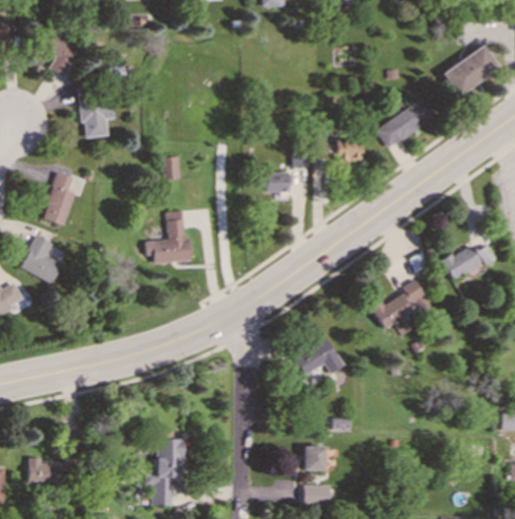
[(262,0),(263,8),(285,7),(284,0),(262,0)]
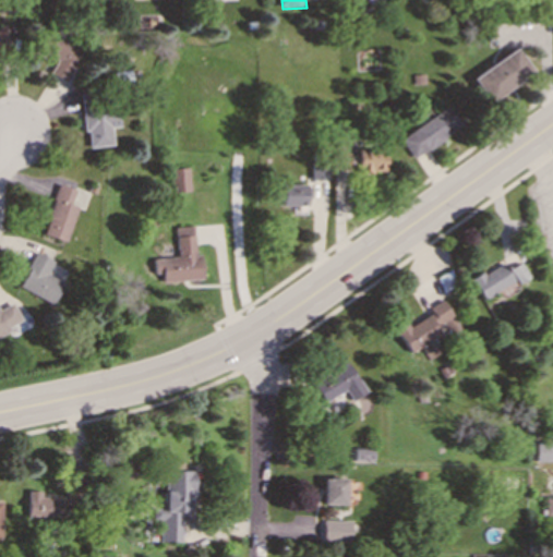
[(0,27),(0,53),(16,48),(8,25),(0,27)]
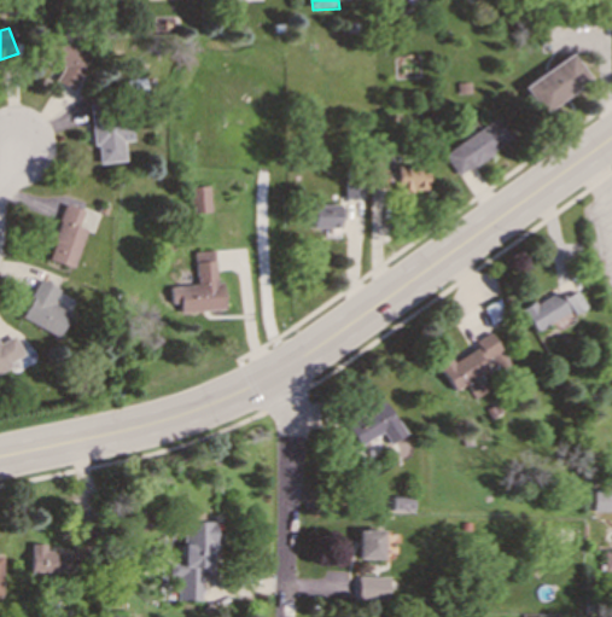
[(68,68),(59,81),(75,89),(97,54),(65,35),(52,58),(68,68)]
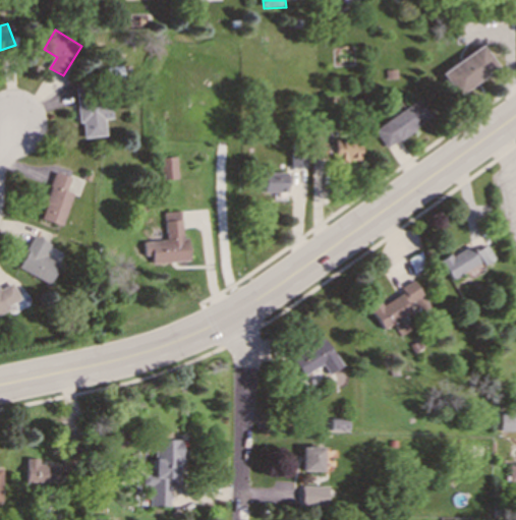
[(501,68),(484,45),(444,73),(459,96),(501,68)]
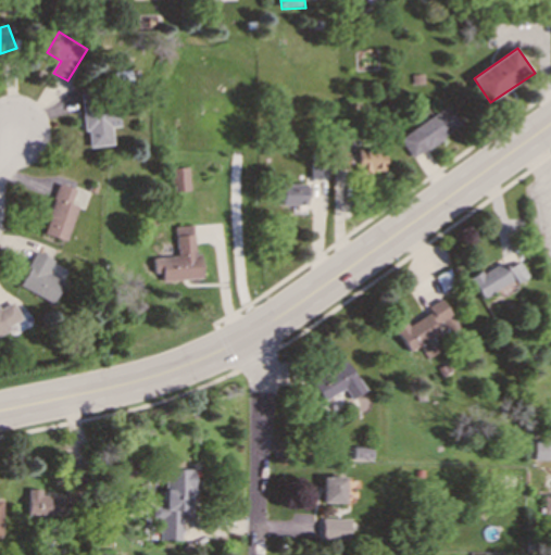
[(116,146),(115,127),(123,127),(122,106),(86,109),(87,133),(91,131),(92,147),(116,146)]
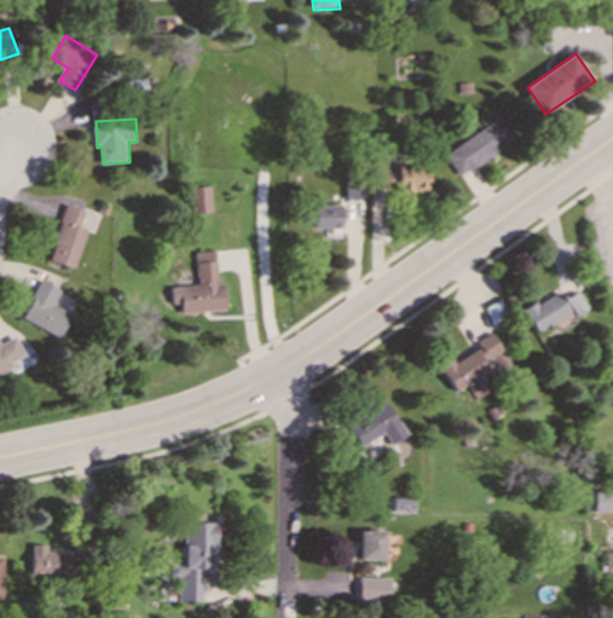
[(462,177),(515,140),(501,119),(447,154),(462,177)]
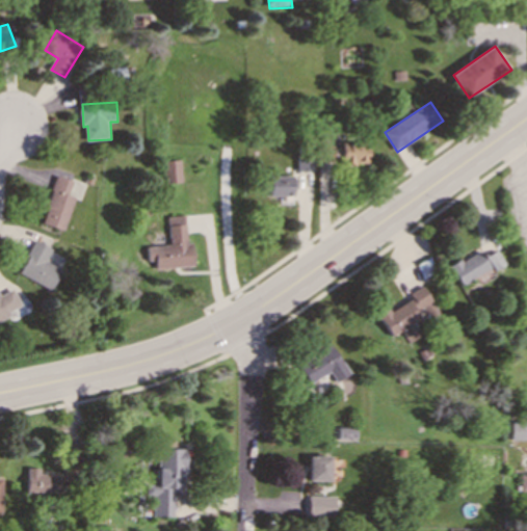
[(344,164),(370,164),(370,143),(344,142),(344,164)]
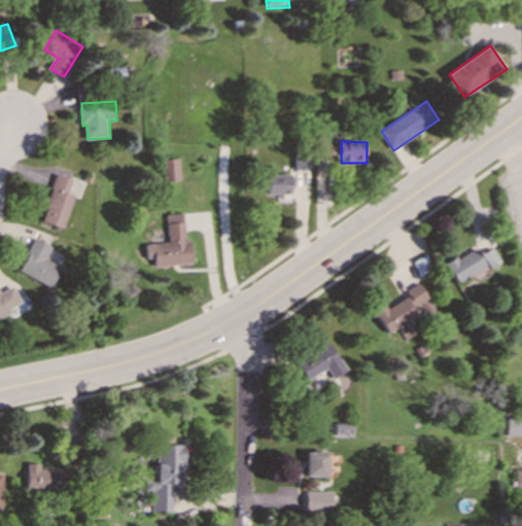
[(319,160),(333,161),(333,145),(319,145),(319,160)]
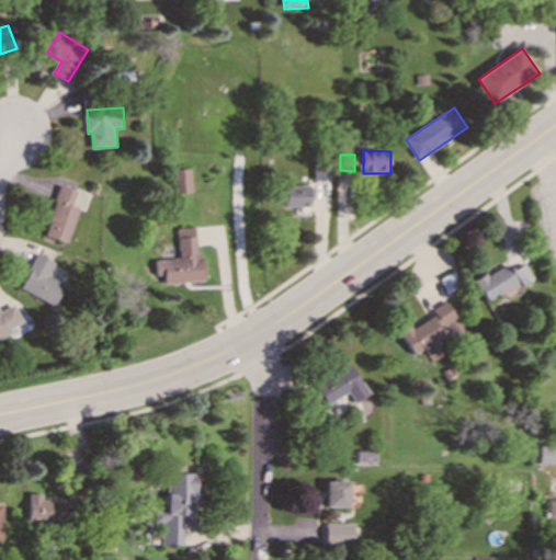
[(333,181),(332,163),(317,163),(317,181),(333,181)]
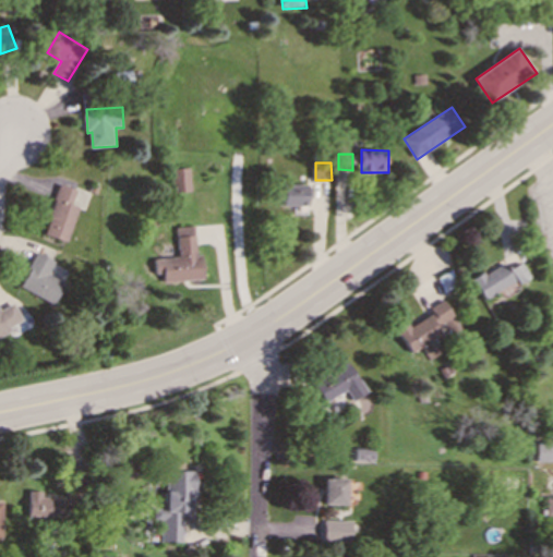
[(175,192),(193,192),(192,168),(173,169),(175,192)]
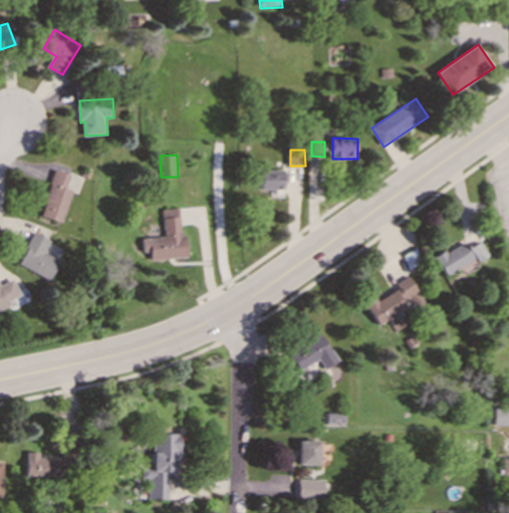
[(74,191),(68,189),(72,175),(56,170),(43,216),(64,223),(74,191)]
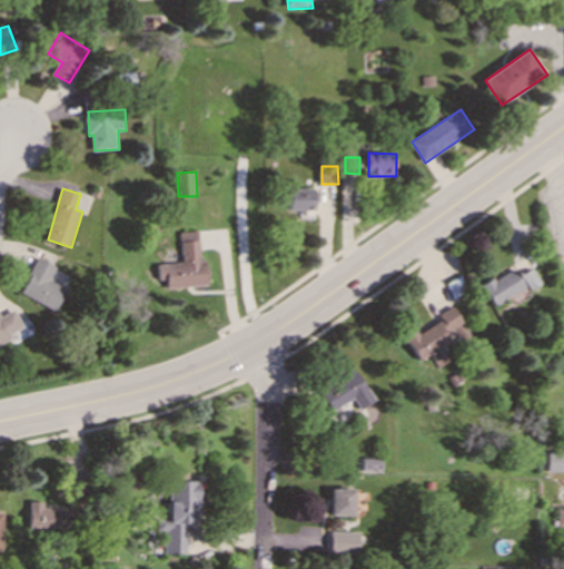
[(317,189),(292,188),(292,211),(317,211),(317,189)]
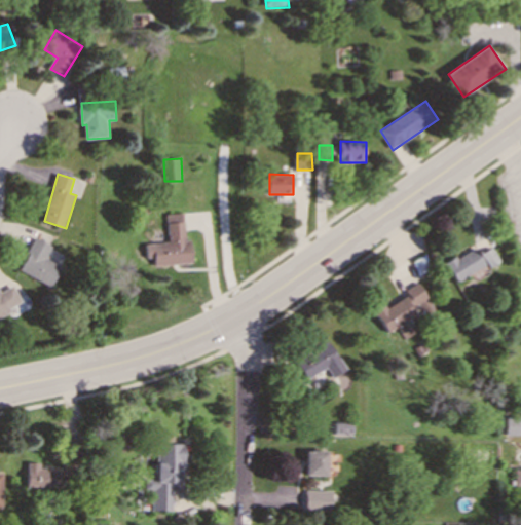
[(185,214),(169,215),(171,242),(151,244),(152,267),(194,264),(192,240),(187,240),(185,214)]
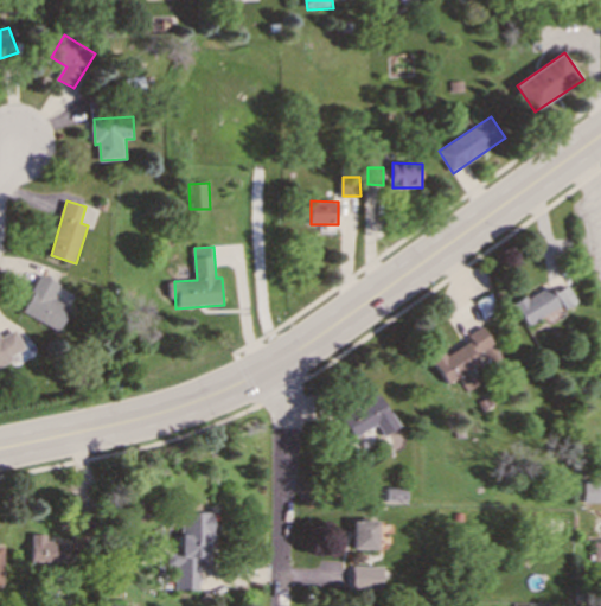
[(53,299),(62,284),(42,274),(24,313),(62,330),(72,307),(53,299)]
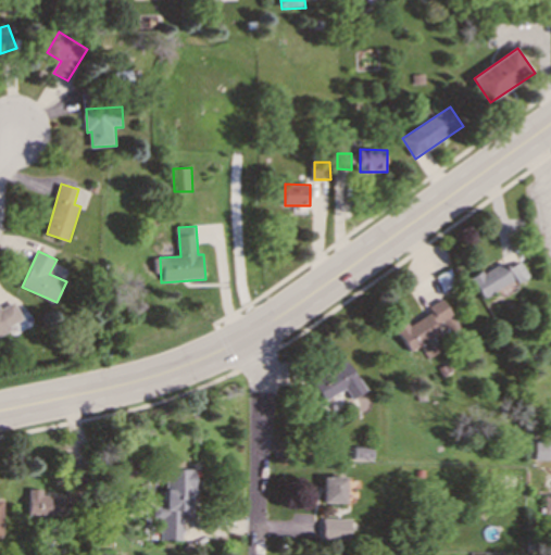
[(503,261),(473,280),(485,299),(517,279),(520,282),(530,276),(522,262),(509,269),(503,261)]
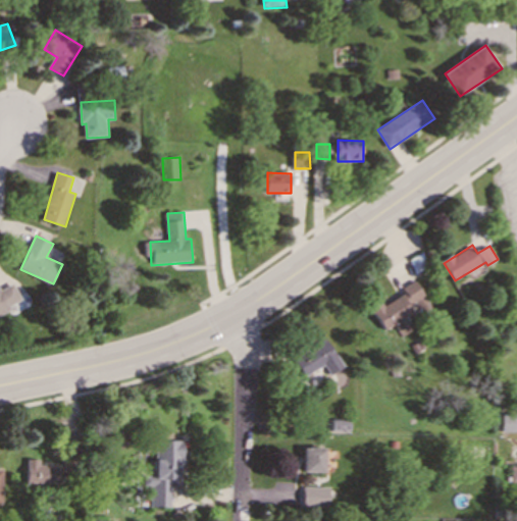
[(429,304),(416,280),(403,289),(406,294),(384,306),(382,303),(373,309),(385,330),(396,324),(404,337),(415,330),(405,313),(421,304),(423,307),(429,304)]
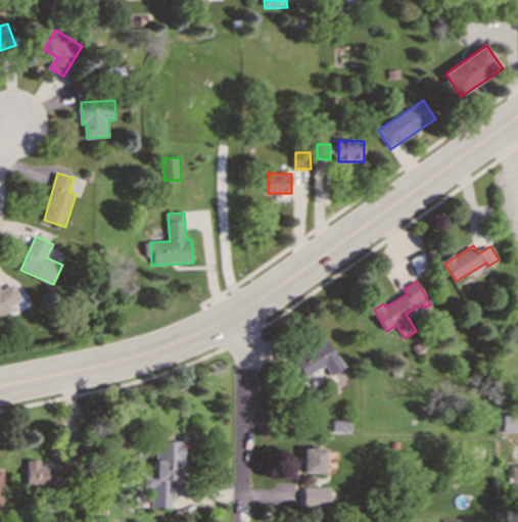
[(24,300),(15,284),(1,290),(0,288),(0,317),(14,311),(12,305),(24,300)]
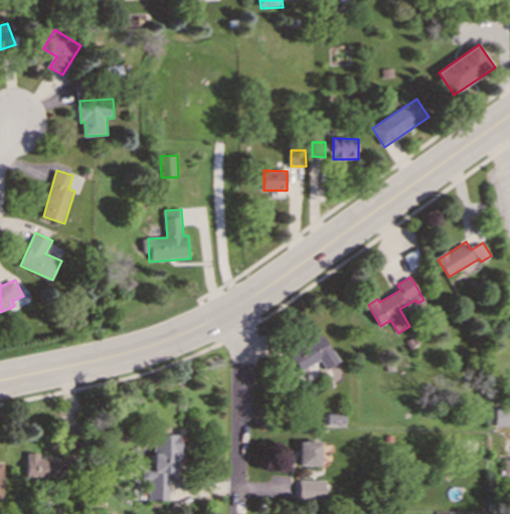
[(321,360),(327,370),(340,362),(324,334),(291,354),(301,372),(321,360)]
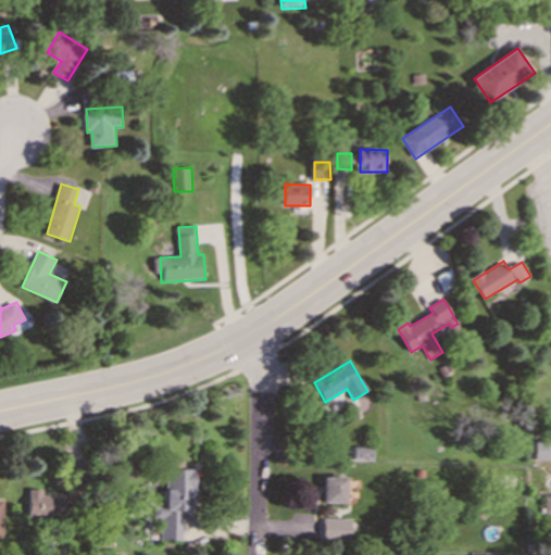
[(375,461),(375,449),(357,448),(357,459),(375,461)]
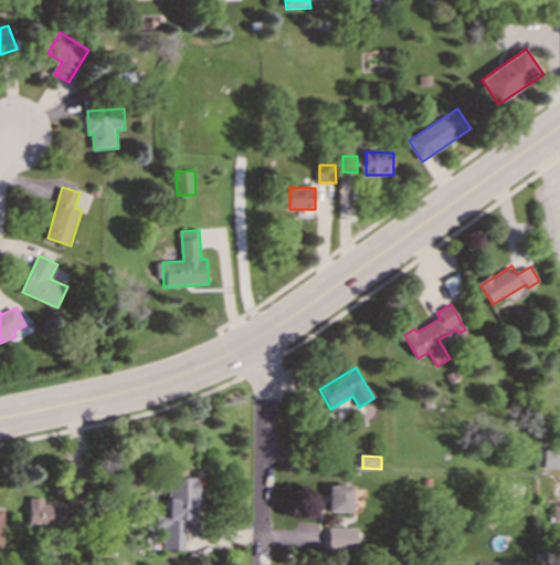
[(559,456),(545,456),(546,469),(559,469),(559,456)]
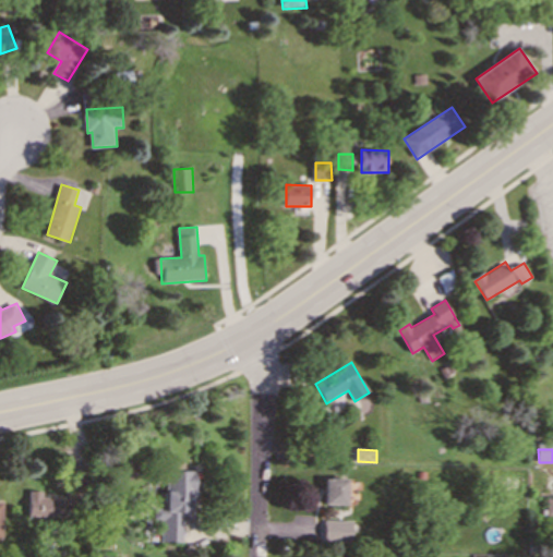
[(196,471),(169,471),(169,509),(157,509),(157,523),(164,523),(164,542),(184,542),(184,519),(196,519),(196,471)]
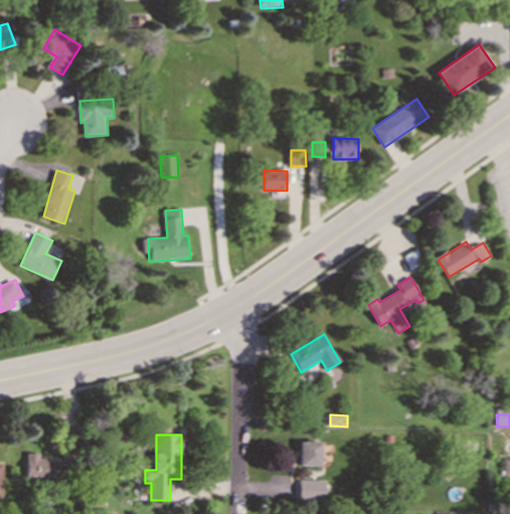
[(322,466),(322,442),(302,441),(301,466),(322,466)]
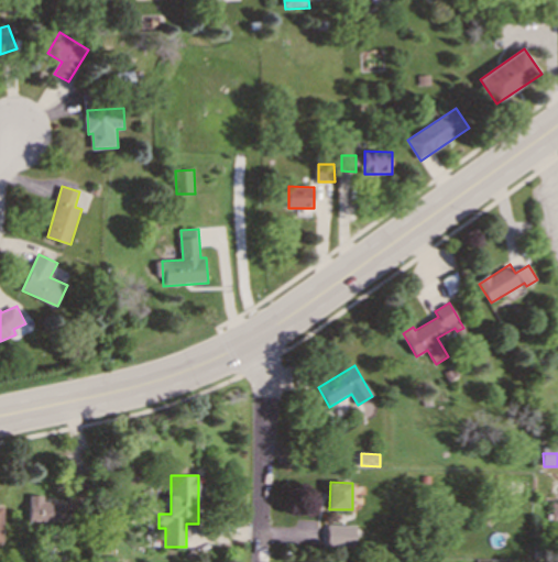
[(44,502),(44,496),(32,496),(32,521),(67,522),(68,503),(44,502)]
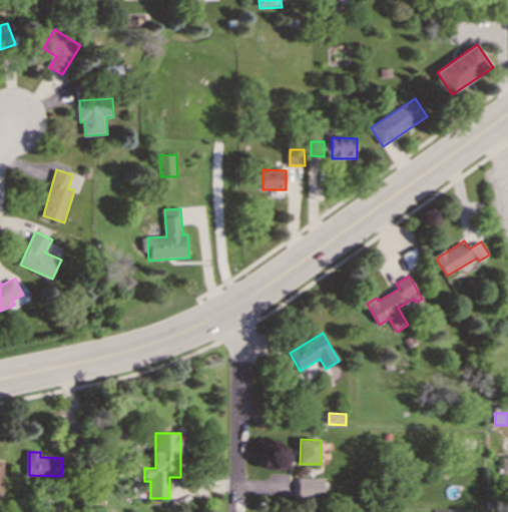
[(327,479),(301,478),(301,499),(326,500),(327,479)]
